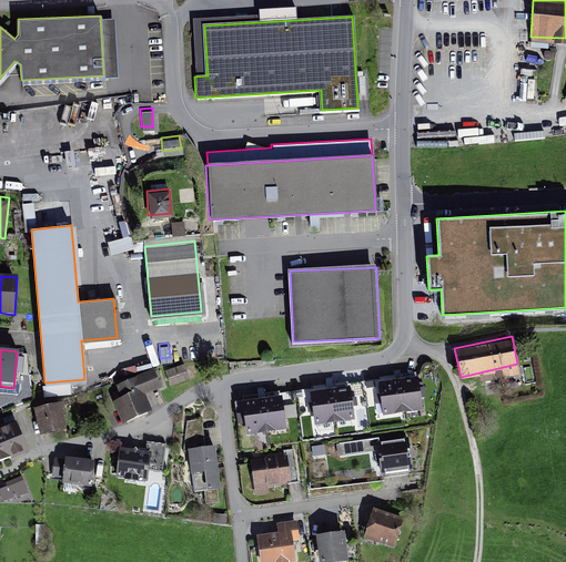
[(182,360),(164,367),(169,381),(187,375),(182,360)]
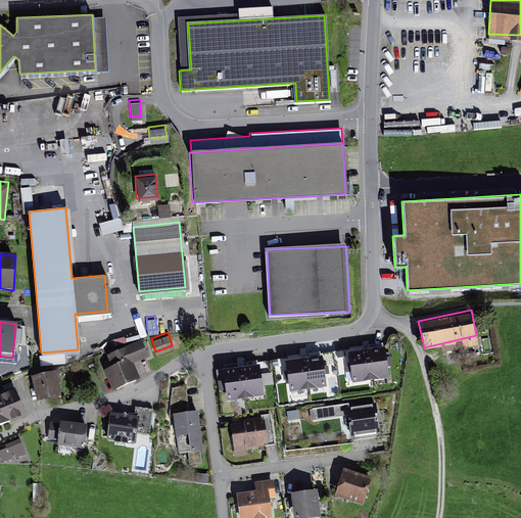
[(102,356),(115,384),(139,373),(133,361),(148,354),(141,337),(102,356)]
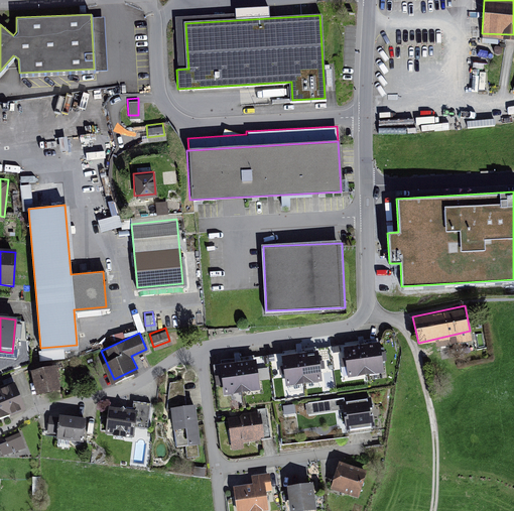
[(340,349),(343,375),(381,371),(378,345),(340,349)]
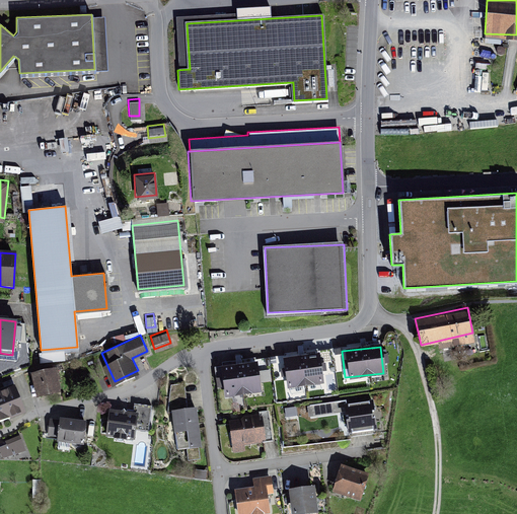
[(282,362),(285,387),(321,382),(317,357),(282,362)]
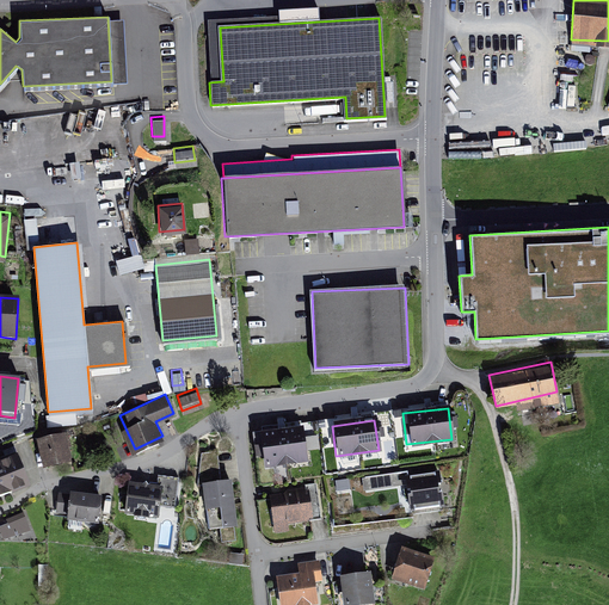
[(36,438),(42,463),(69,456),(63,431),(36,438)]
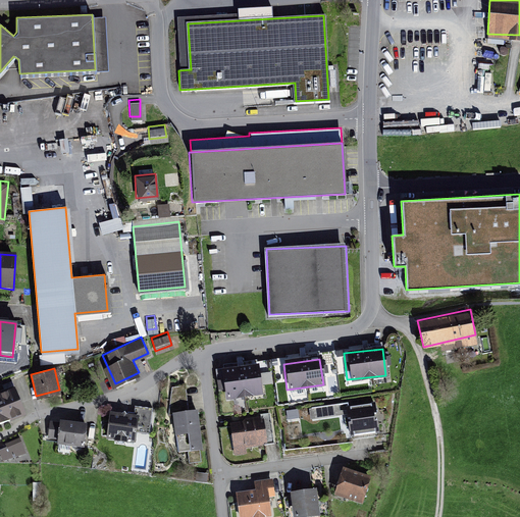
[(225,397),(261,393),(258,368),(223,371),(225,397)]
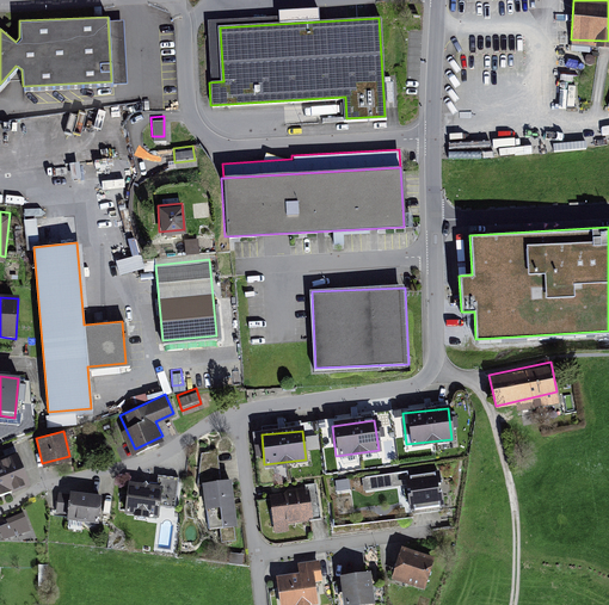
[(0,492),(28,482),(13,448),(0,451),(0,492)]
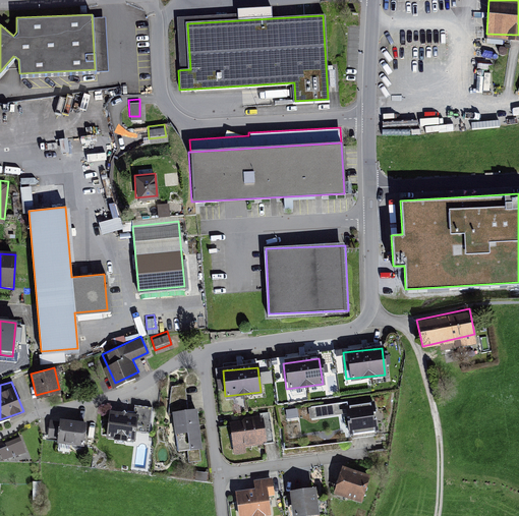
[(105,409),(102,439),(130,442),(133,419),(149,421),(151,404),(133,402),(132,412),(105,409)]
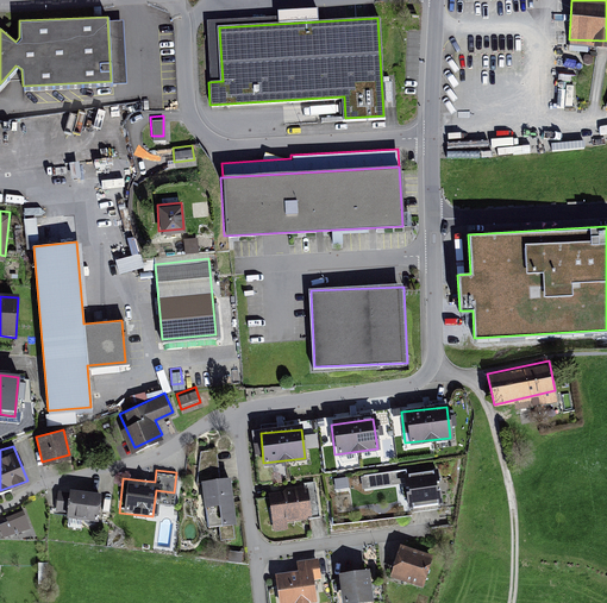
[(406,473),(408,506),(443,502),(440,471),(406,473)]
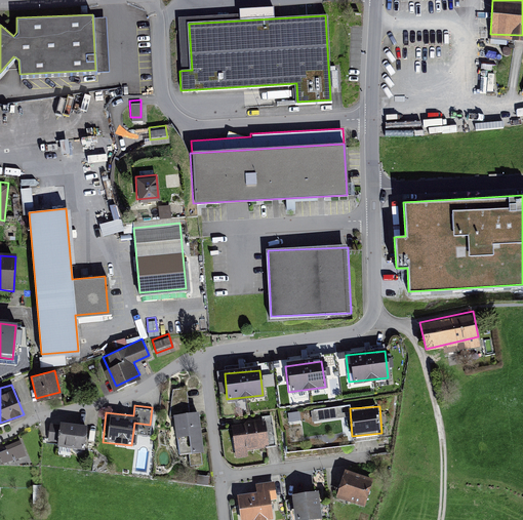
[(187,448),(201,446),(197,410),(174,413),(177,435),(185,434),(187,448)]
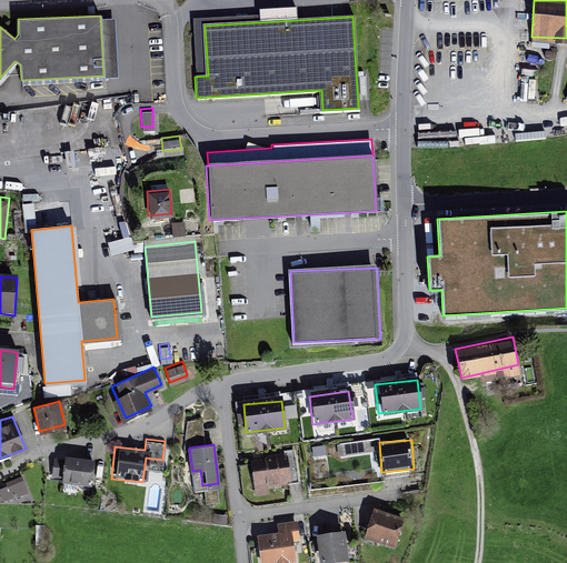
[(258,485),(295,480),(291,453),(255,459),(258,485)]
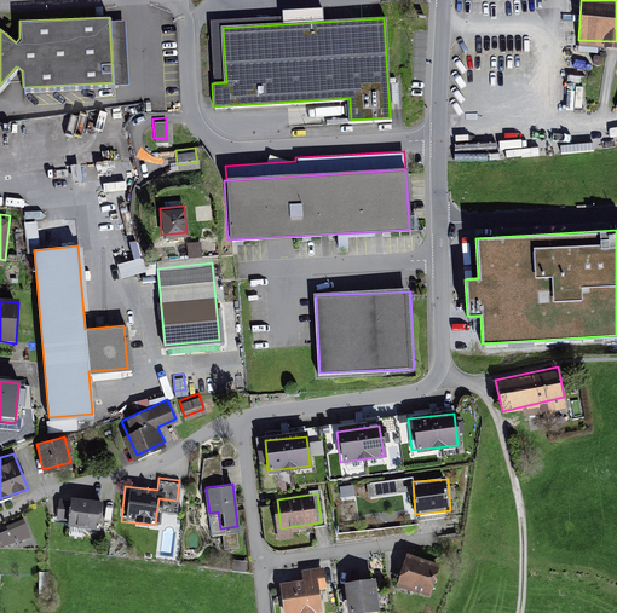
[(71,495),(68,521),(98,525),(101,499),(71,495)]
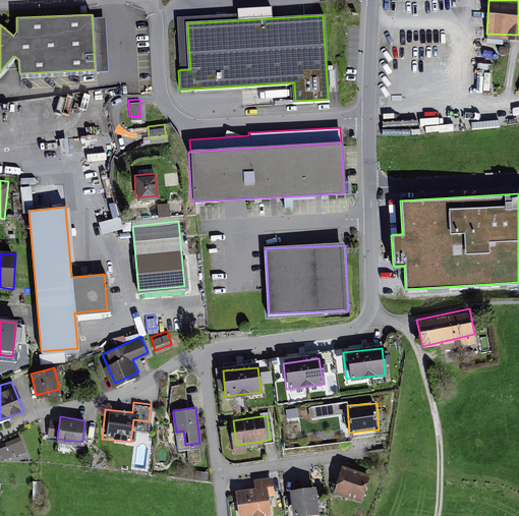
[(0,448),(3,456),(22,448),(17,434),(0,440),(0,448)]
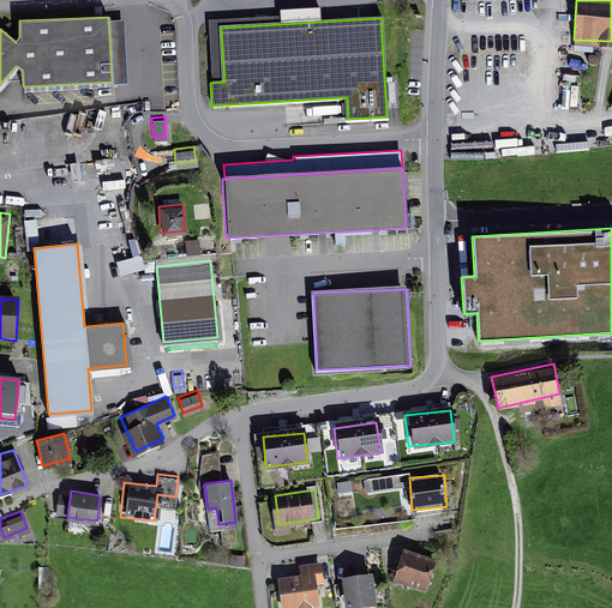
[(393,578),(426,588),(435,558),(402,548),(393,578)]
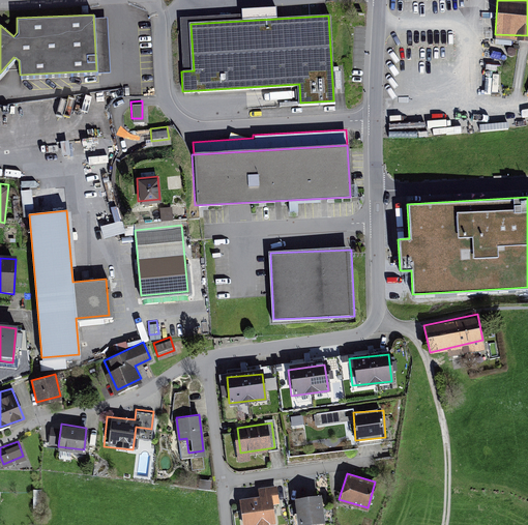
[(238,497),(241,524),(273,522),(270,501),(277,500),(275,484),(257,486),(258,495),(238,497)]
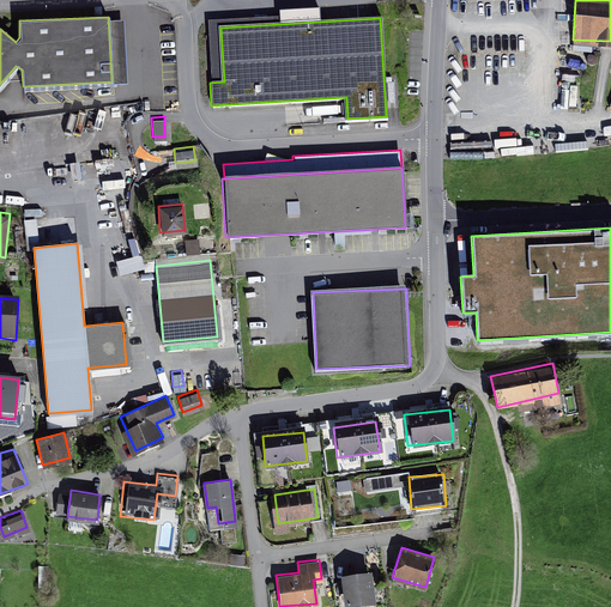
[(371,571),(339,576),(344,606),(375,601),(371,571)]
